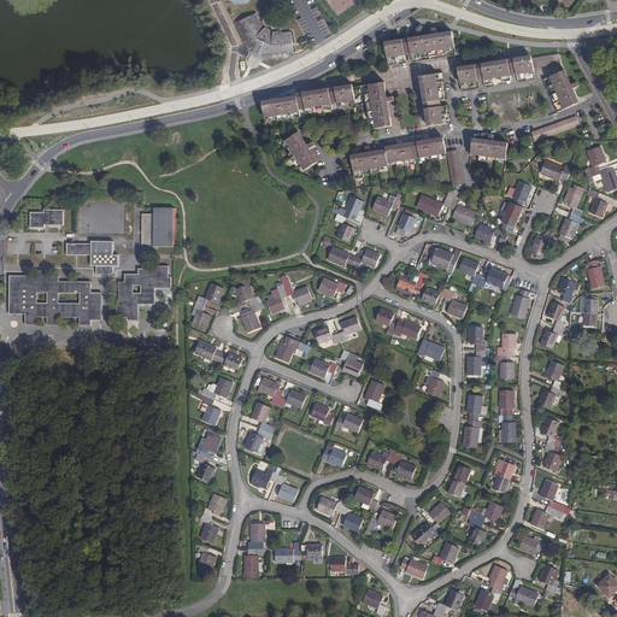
[(256,13),(236,23),(246,42),(247,42),(252,51),(258,50),(260,51),(262,57),(294,52),(291,33),(282,33),(281,31),(274,31),(265,28),(263,22),(260,22),(256,13)]
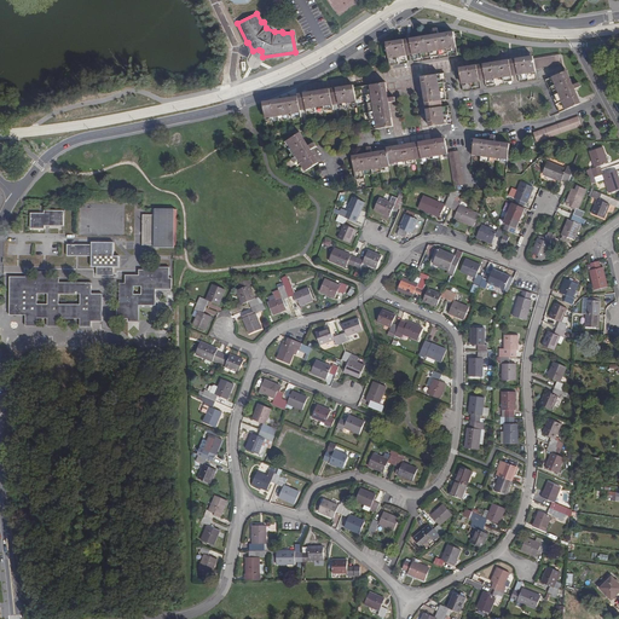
[(445,36),(411,42),(412,55),(414,61),(457,53),(453,33),(445,34),(445,36)]
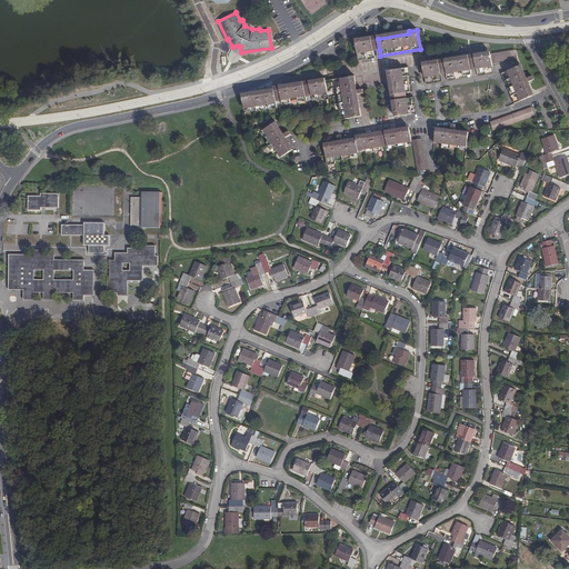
[(363,39),(356,40),(358,59),(375,57),(373,51),(371,40),(363,41),(363,39)]
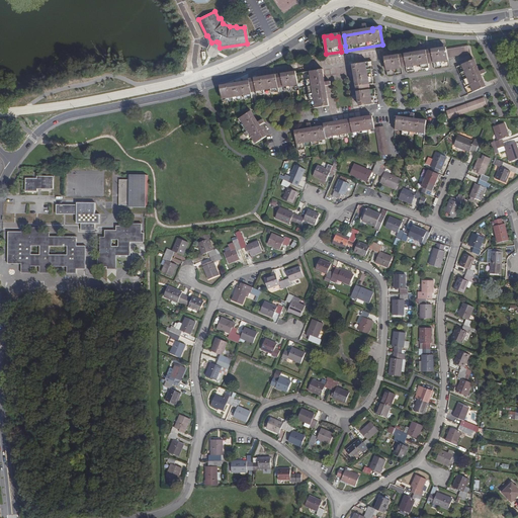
[(446,50),(432,52),(433,63),(434,67),(449,65),(448,57),(468,54),(467,46),(446,50)]
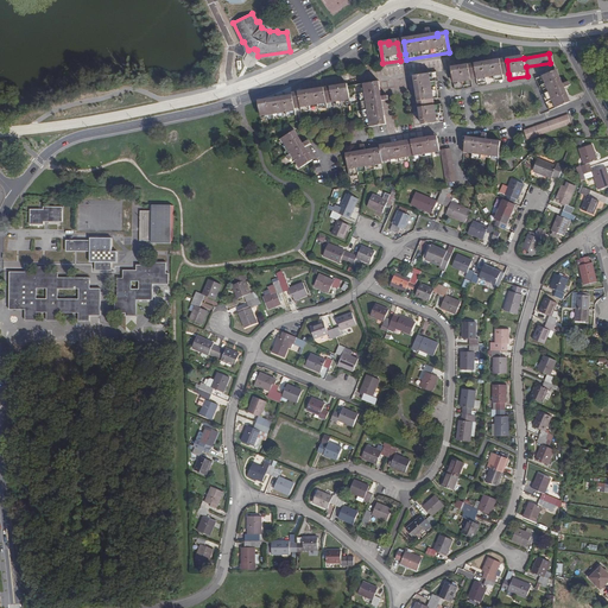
[(447,58),(441,61),(439,58),(432,61),(437,73),(450,68),(447,58)]
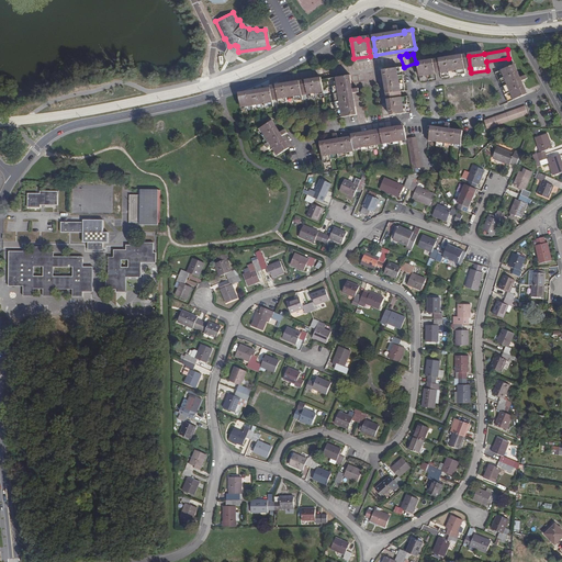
[(463,57),(439,62),(441,74),(442,78),(465,74),(465,69),(463,57)]
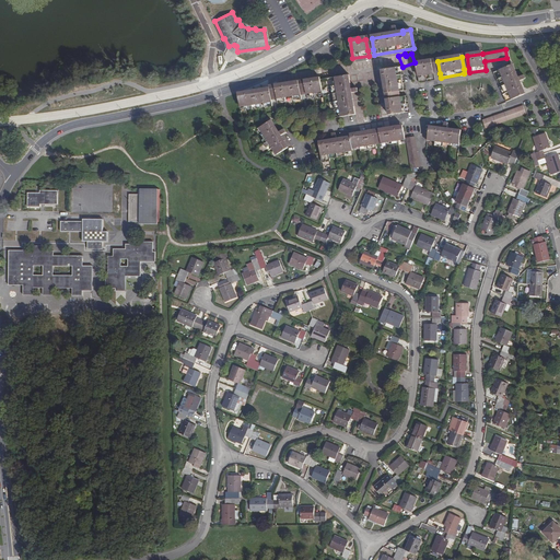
[(432,62),(416,65),(419,81),(435,78),(434,74),(432,62)]
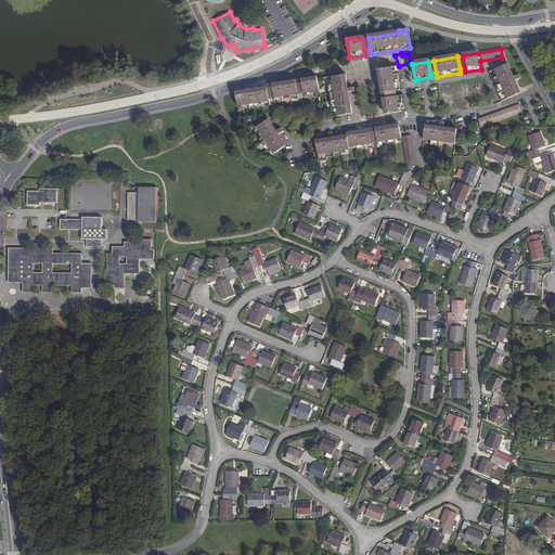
[(506,64),(491,71),(504,100),(518,93),(515,85),(506,64)]
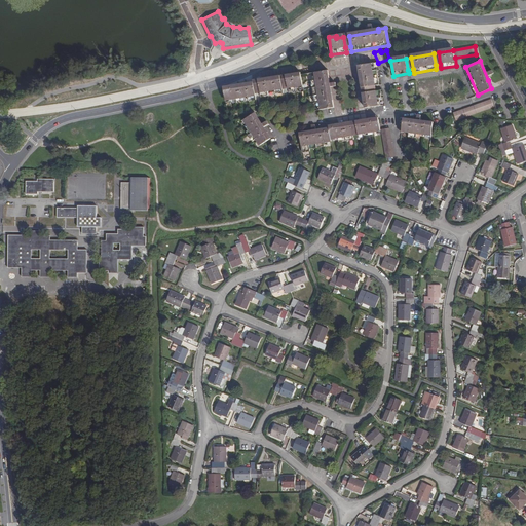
[(370,69),(362,71),(364,87),(379,85),(376,63),(369,64),(370,69)]
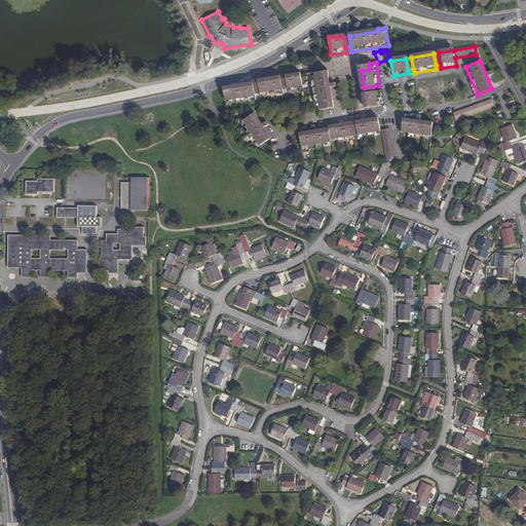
[(326,71),(314,73),(315,78),(313,78),(313,81),(311,81),(315,104),(316,104),(318,111),(332,108),(326,71)]
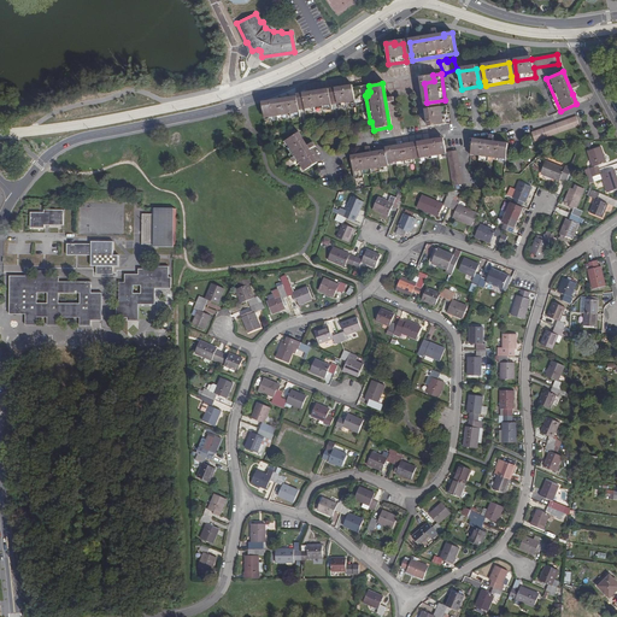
[(353,88),(335,90),(338,105),(339,109),(356,106),(353,88)]
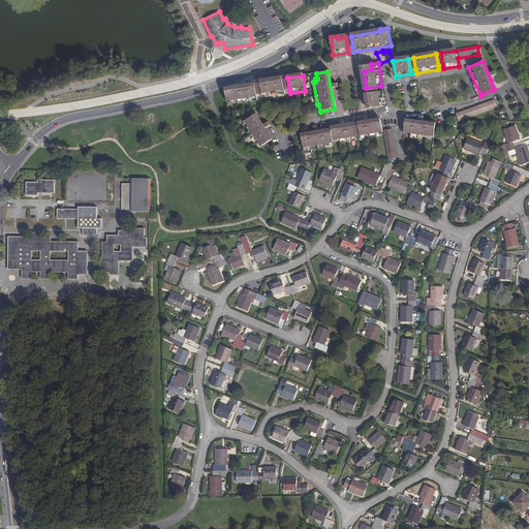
[(282,79),(260,83),(262,95),(262,97),(270,96),(270,93),(277,91),(278,95),(284,94),(282,79)]
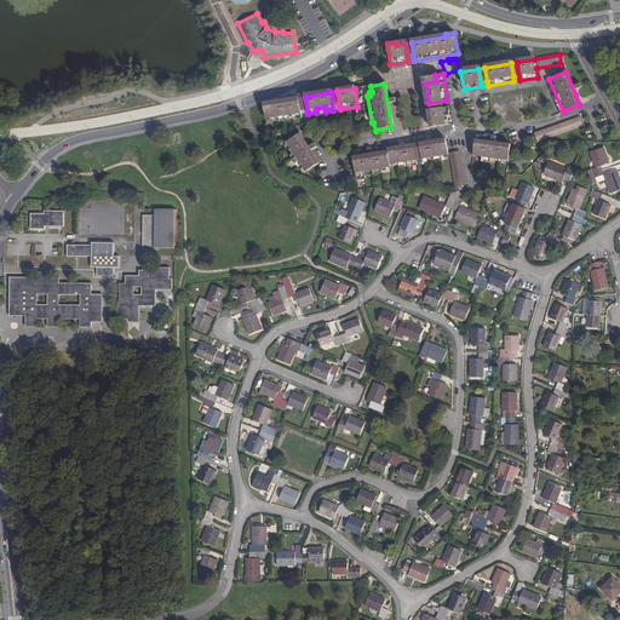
[(299,101),(264,105),(267,119),(292,115),(293,120),(302,118),(299,101)]
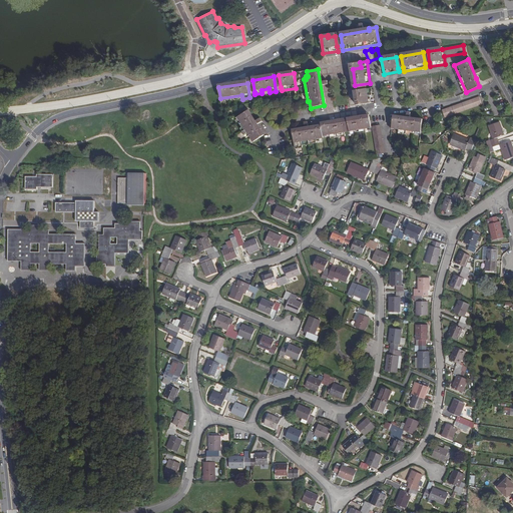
[(367,89),(356,91),(358,105),(374,103),(371,88),(367,89)]
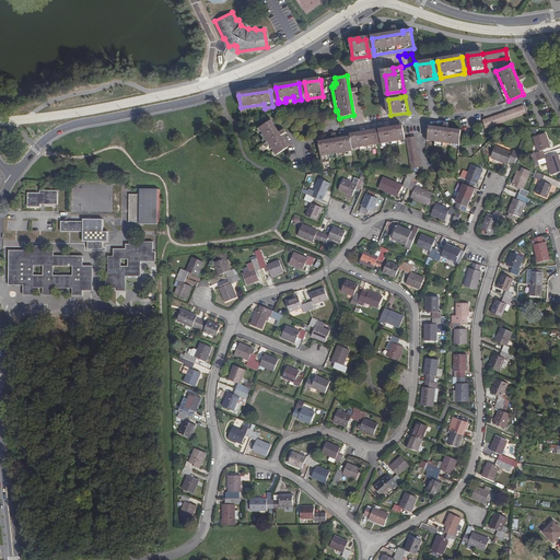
[(523,106),(483,120),(486,128),(526,114),(523,106)]
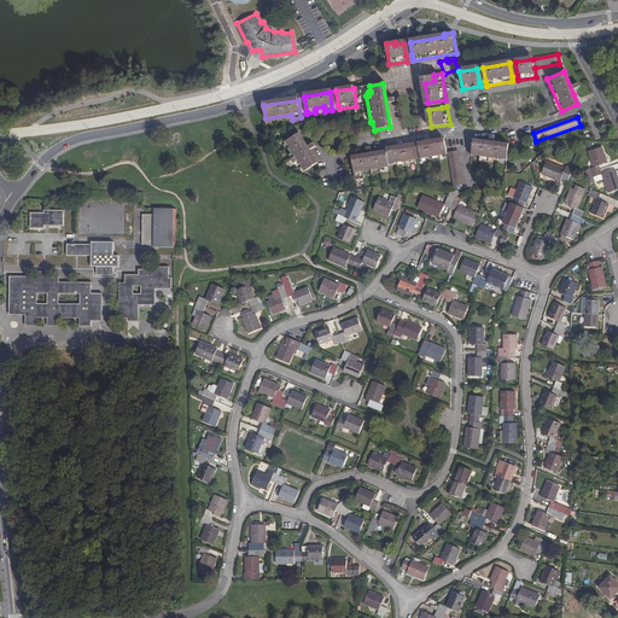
[(297,134),(286,143),(291,150),(290,151),(295,158),(292,159),(297,168),(301,164),(305,172),(316,164),(297,134)]
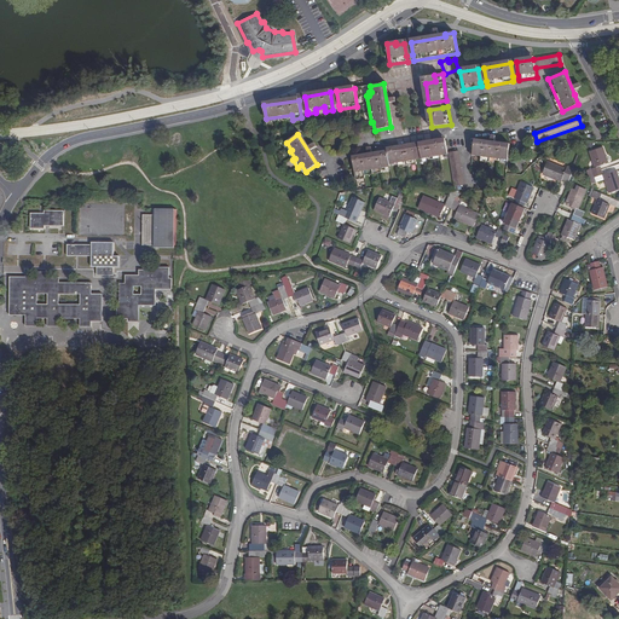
[(445,142),(418,145),(421,158),(421,161),(439,157),(439,155),(447,154),(447,152),(445,142)]
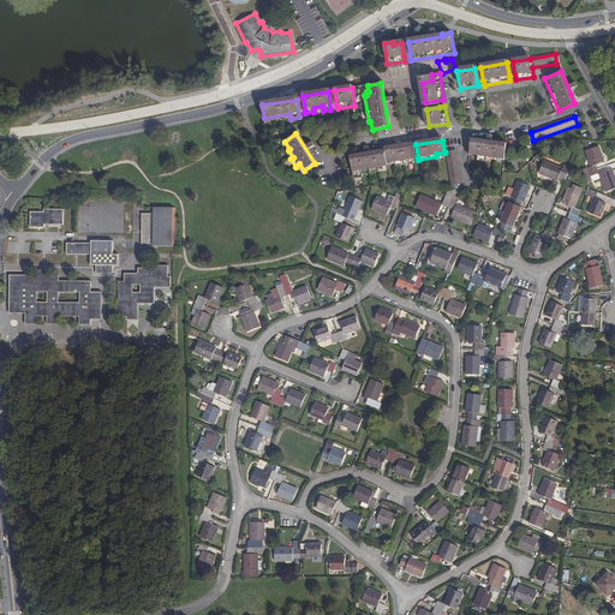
[(471,141),(470,154),(478,155),(477,160),(487,161),(487,159),(495,160),(496,157),(505,157),(507,145),(471,141)]
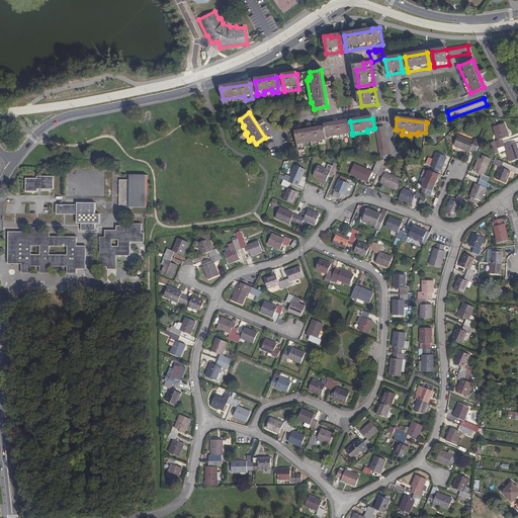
[(300,130),(293,131),(297,150),(305,149),(304,147),(319,145),(319,143),(322,142),(322,140),(326,139),(325,135),(328,135),(329,137),(333,136),(333,138),(347,136),(347,134),(345,122),(331,124),(331,122),(323,124),(324,125),(316,127),(316,130),(300,132),(300,130)]
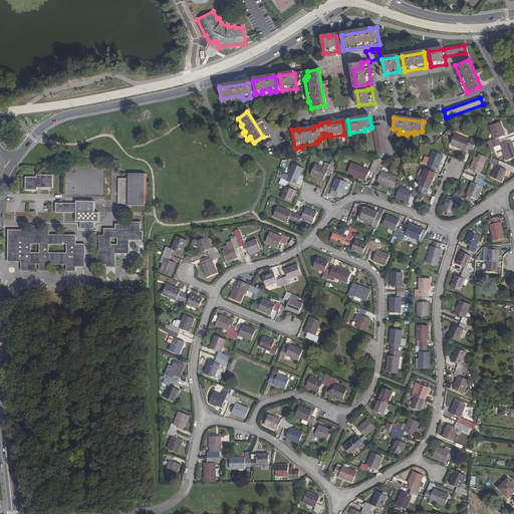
[(493,140),(494,143),(502,141),(501,137),(506,135),(502,121),(491,125),(495,139),(493,140)]
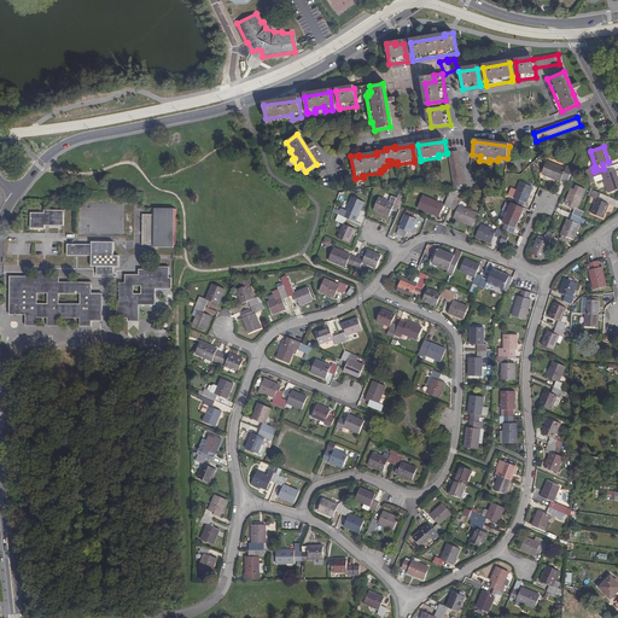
[(456,151),(448,152),(453,187),(459,186),(461,186),(456,151)]
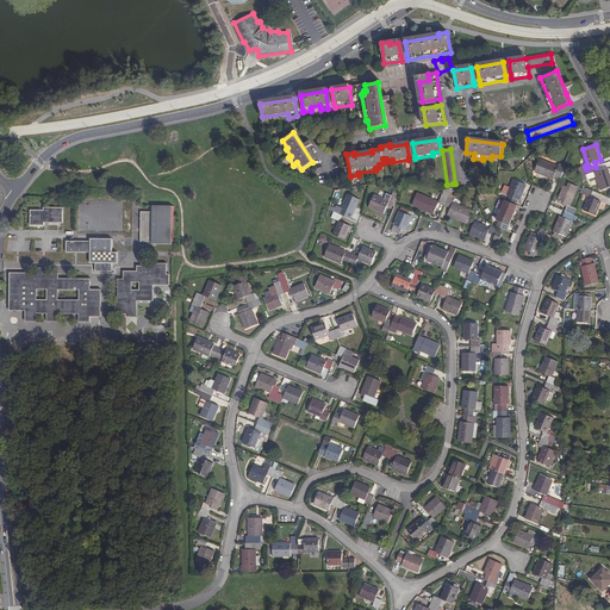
[(540,160),(535,170),(554,178),(555,173),(562,176),(566,168),(559,166),(558,167),(540,160)]
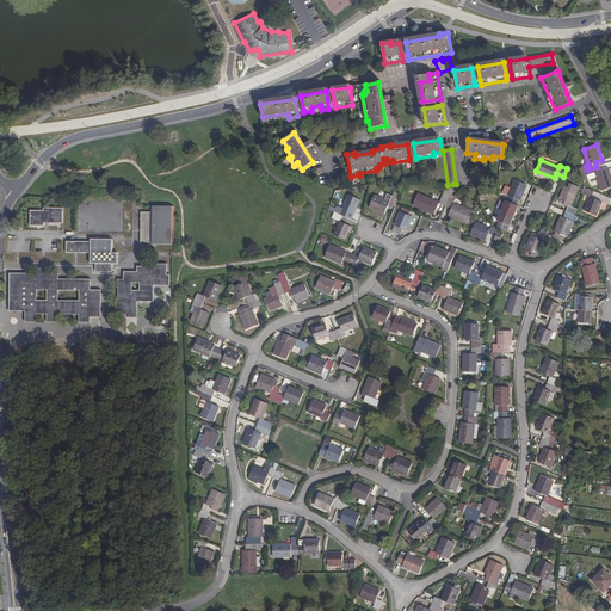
[(597,167),(587,170),(590,174),(596,172),(602,190),(610,186),(610,173),(609,167),(598,171),(597,167)]
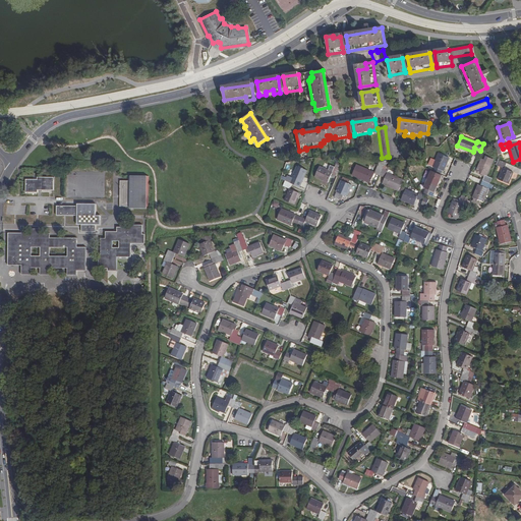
[(435,167),(432,171),(440,174),(441,171),(443,171),(448,158),(439,154),(433,167),(435,167)]
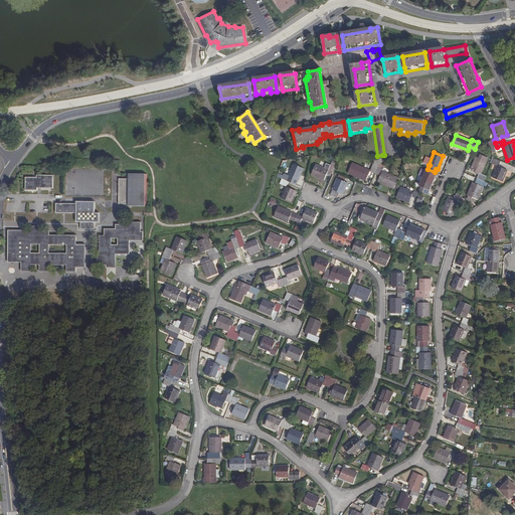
[(479,173),(477,178),(485,181),(487,176),(481,174),(486,162),(476,158),(471,170),(479,173)]
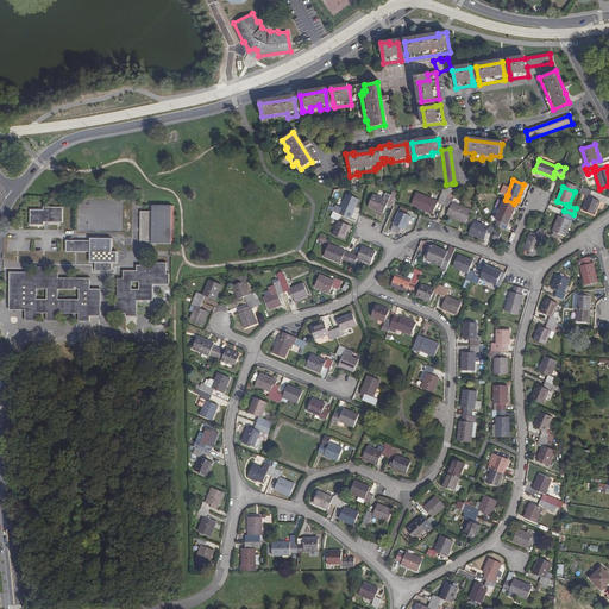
[(584,187),(582,194),(588,196),(583,209),(595,214),(600,201),(590,196),(592,190),(584,187)]
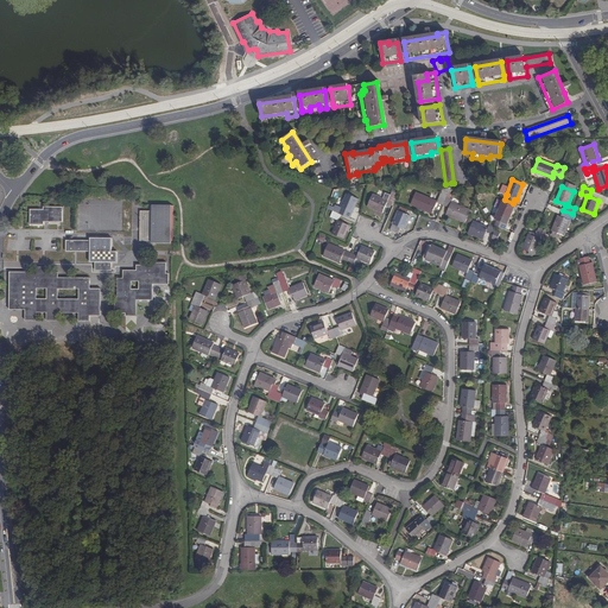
[(348,219),(356,200),(346,195),(340,208),(334,206),(331,211),(333,211),(341,215),(348,219)]
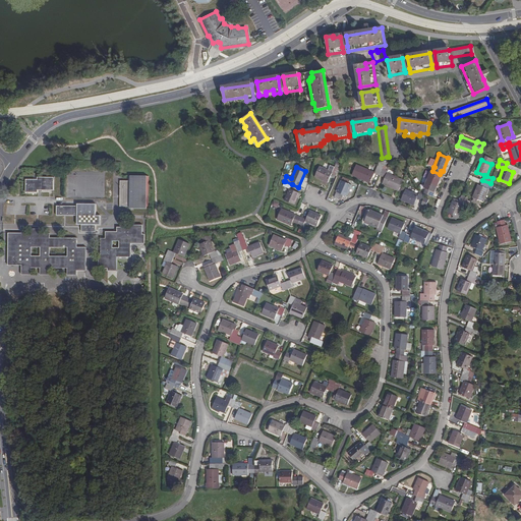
[(319,167),(314,177),(327,182),(331,175),(336,177),(337,174),(339,170),(334,168),(331,172),(319,167)]
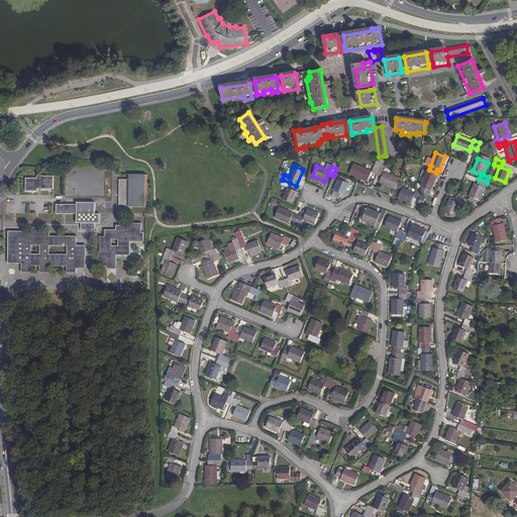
[(357,167),(353,176),(368,182),(371,174),(376,176),(379,169),(374,167),(372,172),(357,167)]
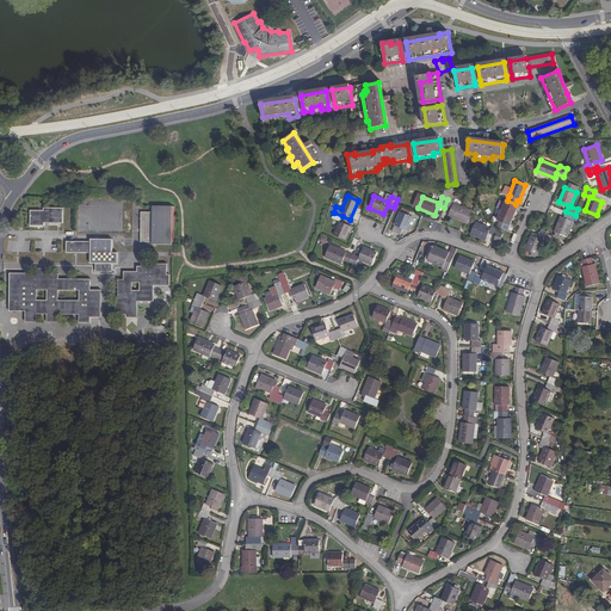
[(469,218),(473,213),(454,204),(454,202),(448,199),(444,208),(450,210),(448,215),(468,223),(469,218)]
